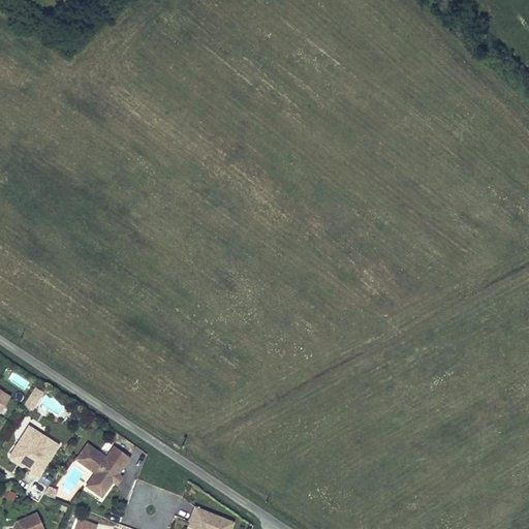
[(43,393),(35,387),(24,405),(32,411),(43,393)]
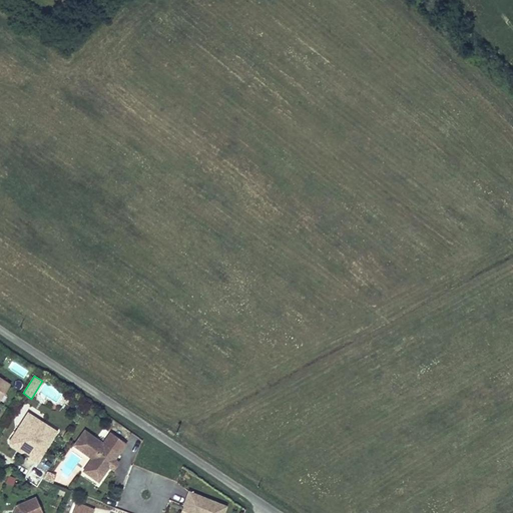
[(0,399),(10,385),(0,378),(0,399)]
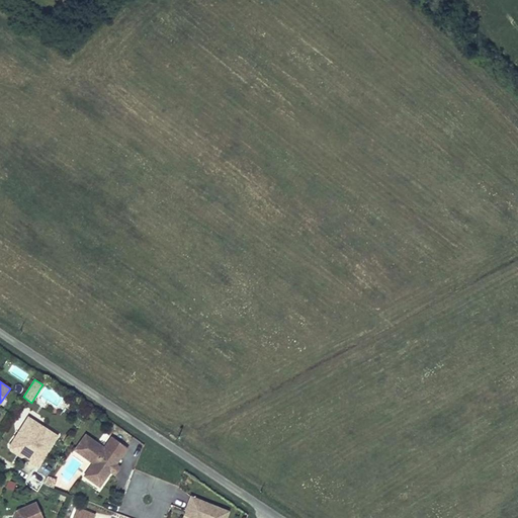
[(36,431),(40,425),(28,417),(24,423),(36,431)]
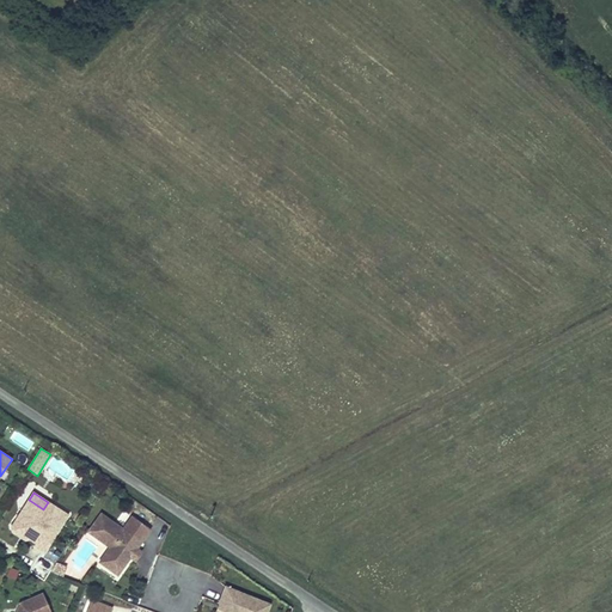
[(44,551),(68,514),(48,502),(43,509),(29,500),(11,526),(19,532),(24,531),(28,533),(26,536),(30,538),(36,542),(34,545),(44,551)]
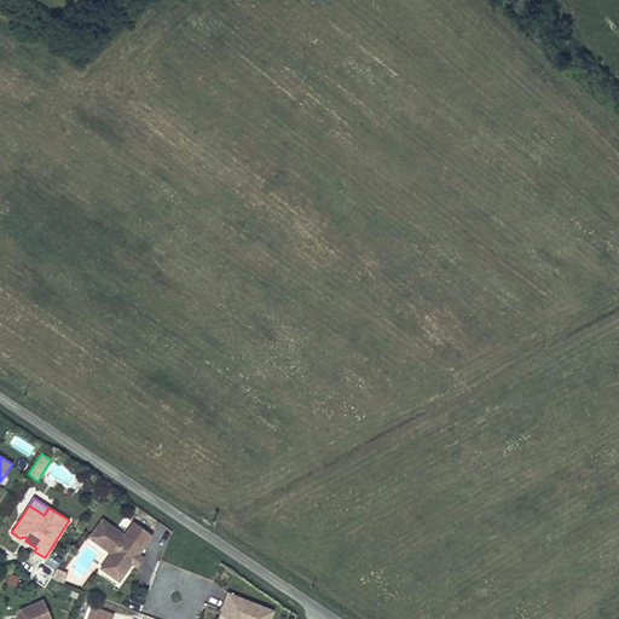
[(143,548),(151,534),(133,522),(125,534),(121,532),(102,519),(90,537),(111,554),(104,562),(122,576),(132,563),(143,548)]
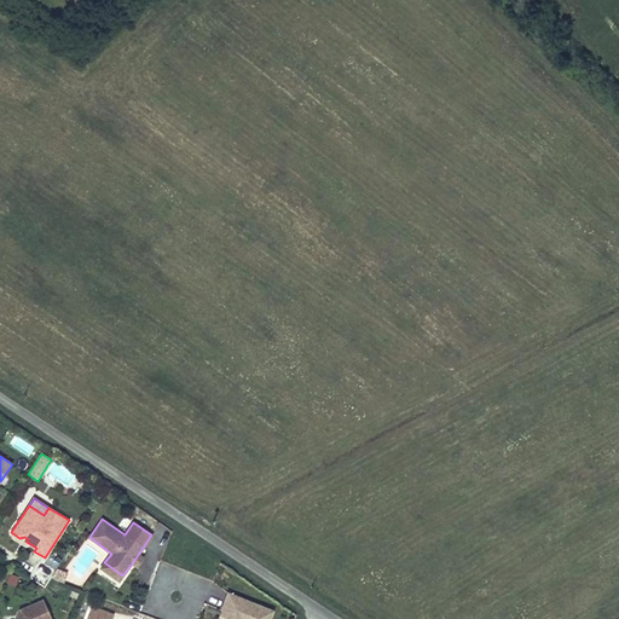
[(125,534),(133,522),(129,520),(121,532),(125,534)]
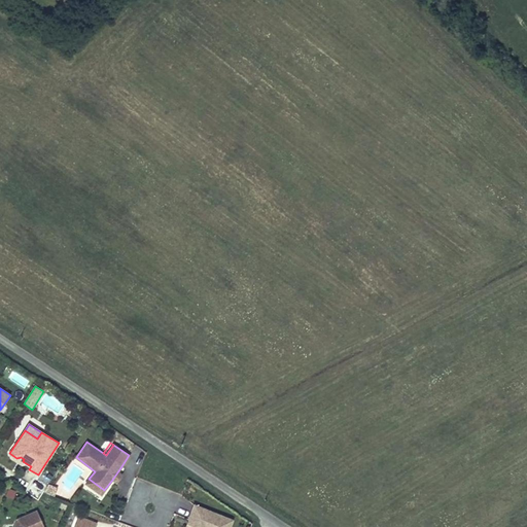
[(16,458),(9,453),(10,457),(22,464),(26,463),(23,461),(24,459),(21,457),(16,458)]
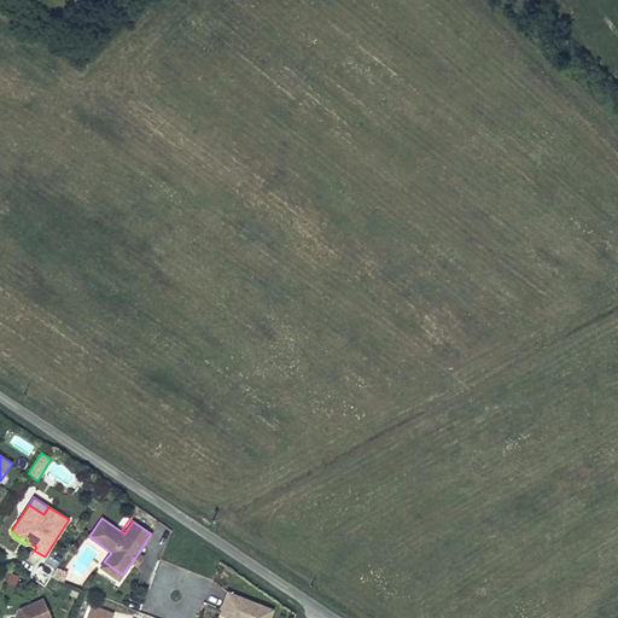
[(136,566),(143,557),(138,553),(132,563),(136,566)]
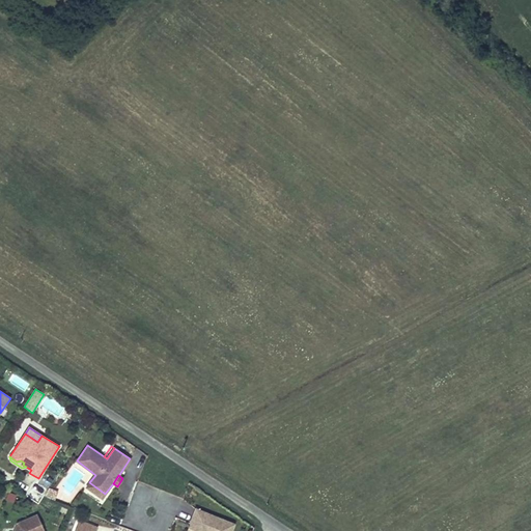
[(37,503),(51,483),(44,477),(38,483),(37,482),(28,496),(37,503)]
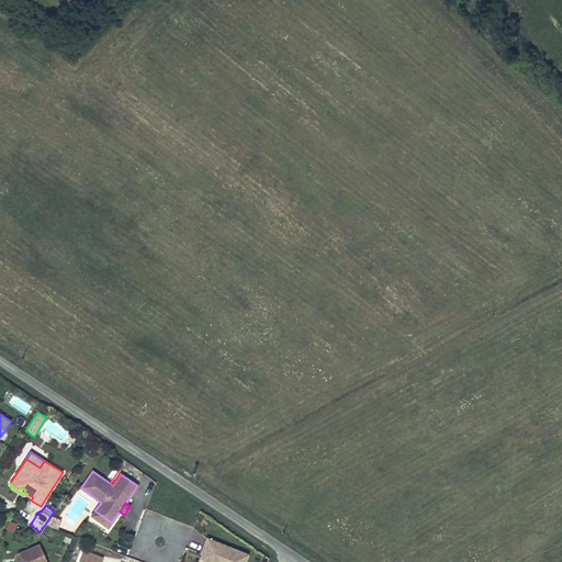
[(111,523),(94,510),(91,516),(108,528),(111,523)]
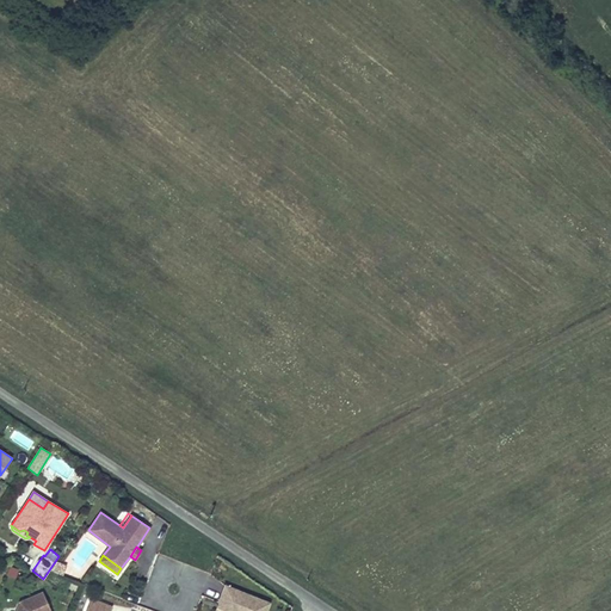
[(59,561),(55,571),(65,574),(68,565),(59,561)]
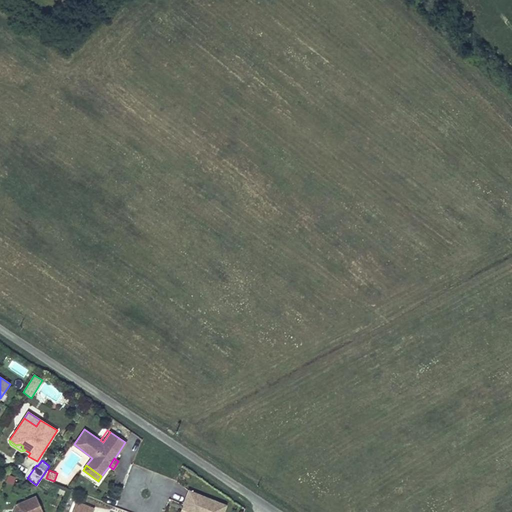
[(16,476),(9,474),(7,482),(14,484),(16,476)]
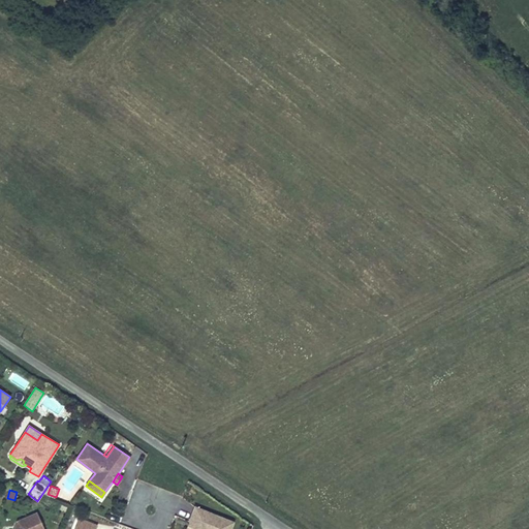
[(229,528),(234,522),(194,506),(189,521),(192,523),(189,528),(229,528)]
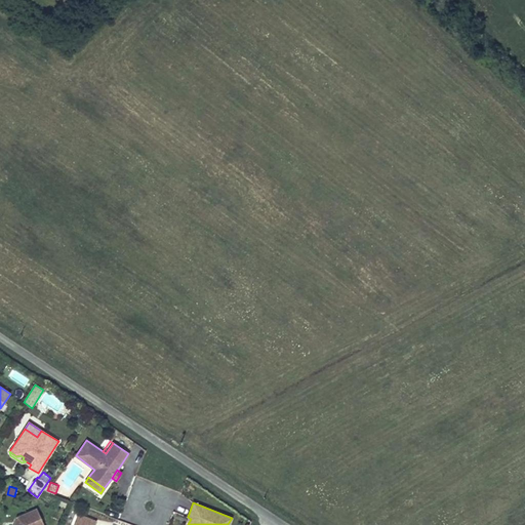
[(14,524),(41,524),(36,511),(17,519),(14,524)]
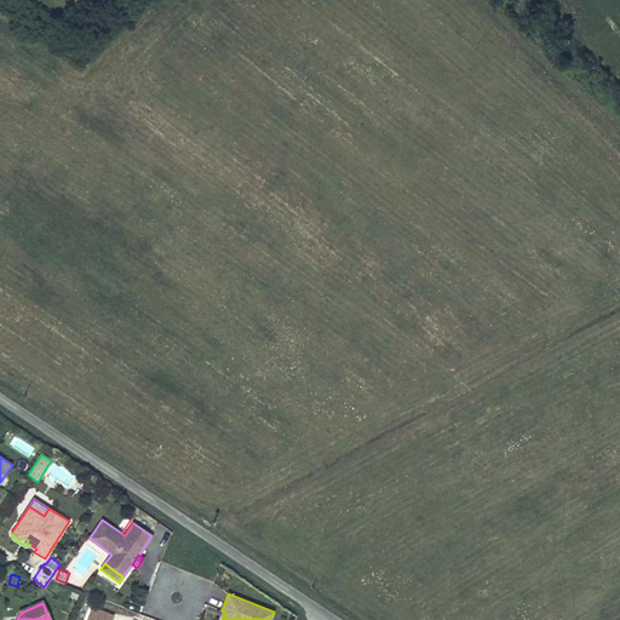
[(112,619),(114,616),(92,608),(86,619),(112,619)]
